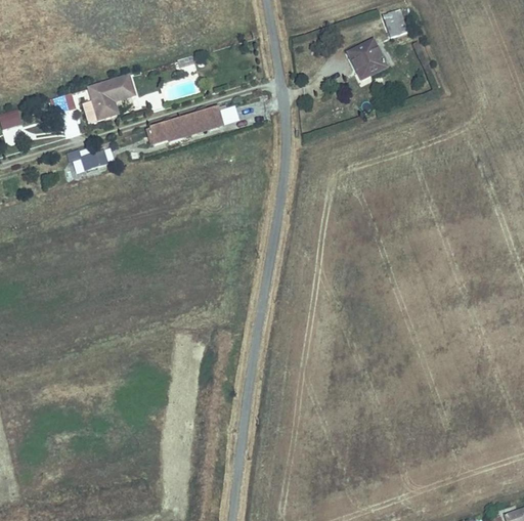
[(403,17),(387,22),(392,43),(408,40),(403,17)]
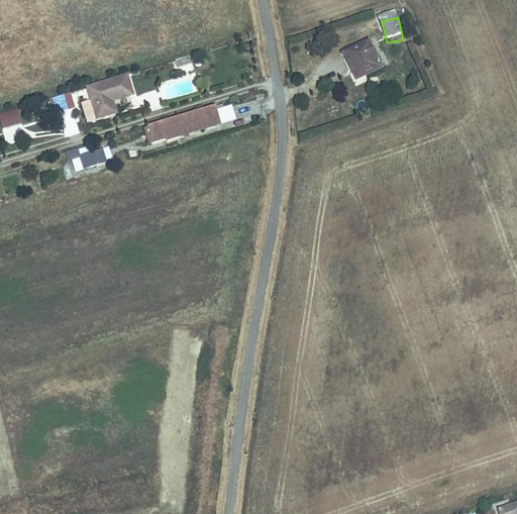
[(418,55),(415,42),(410,43),(413,56),(418,55)]
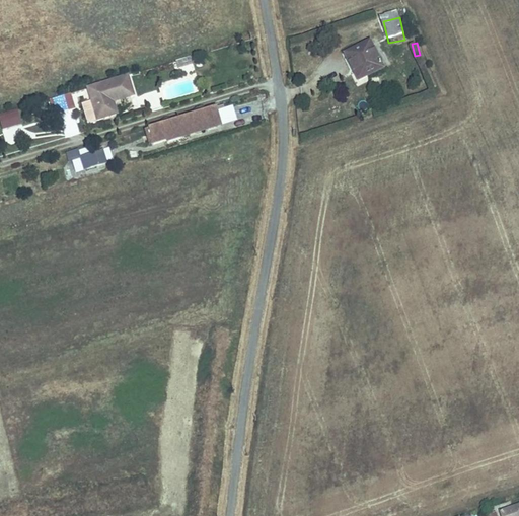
[(371,46),(349,55),(354,67),(351,69),(355,80),(380,69),(371,46)]
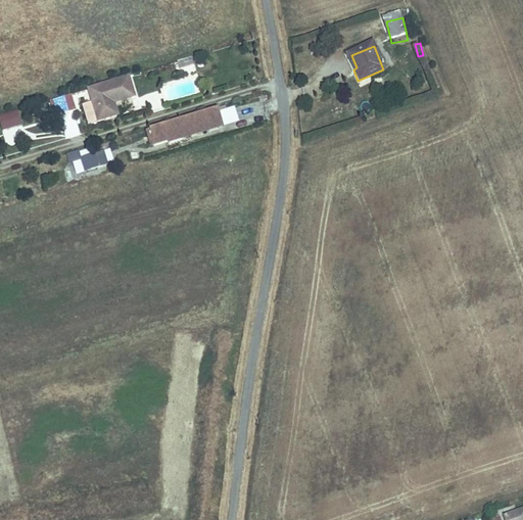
[(177,58),(179,67),(194,63),(192,55),(177,58)]
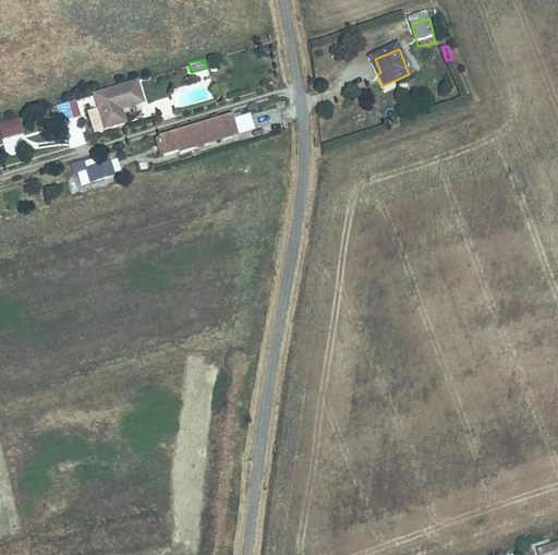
[(146,98),(140,77),(94,91),(105,124),(124,119),(121,107),(146,98)]
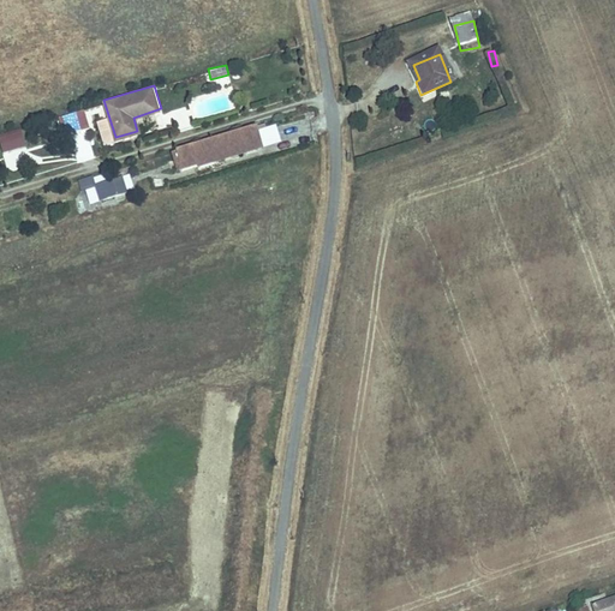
[(83,106),(58,114),(64,135),(89,127),(83,106)]
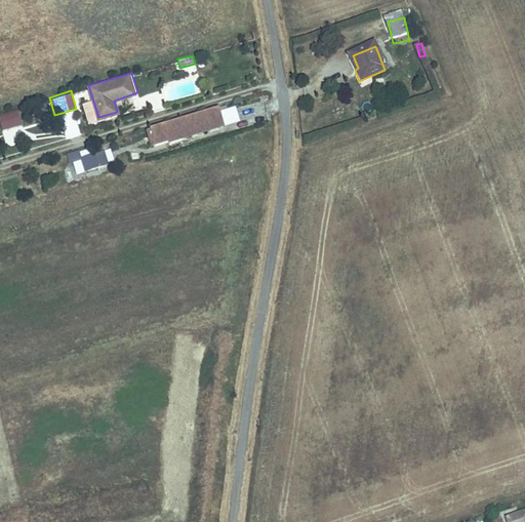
[(226,103),(150,125),(154,142),(188,131),(187,128),(221,117),(219,108),(227,106),(226,103)]
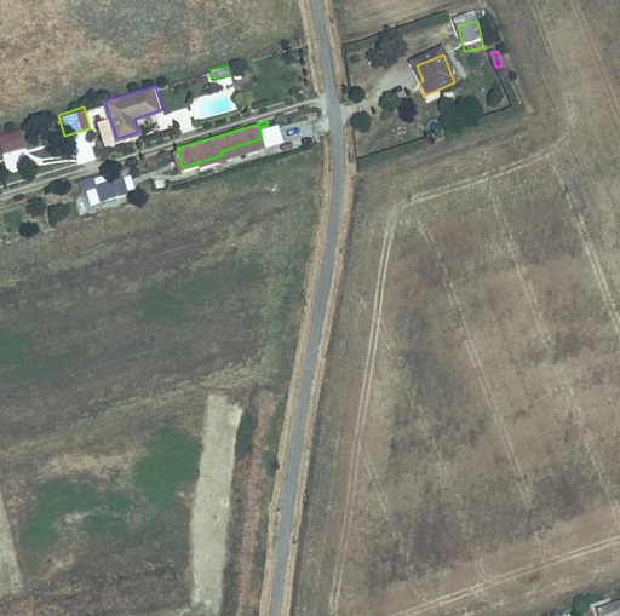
[(0,132),(0,144),(3,154),(27,147),(21,126),(0,132)]
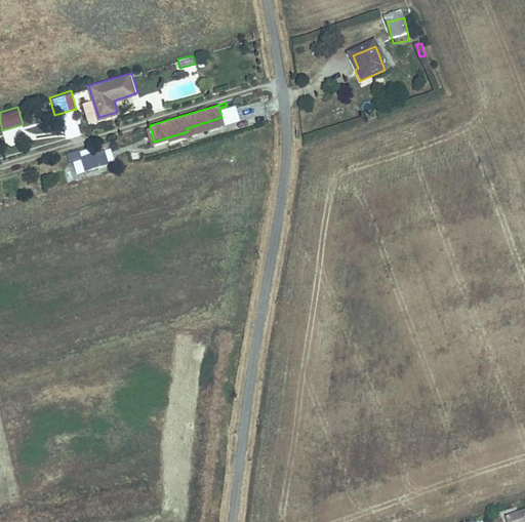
[(104,147),(81,154),(85,165),(107,159),(104,147)]
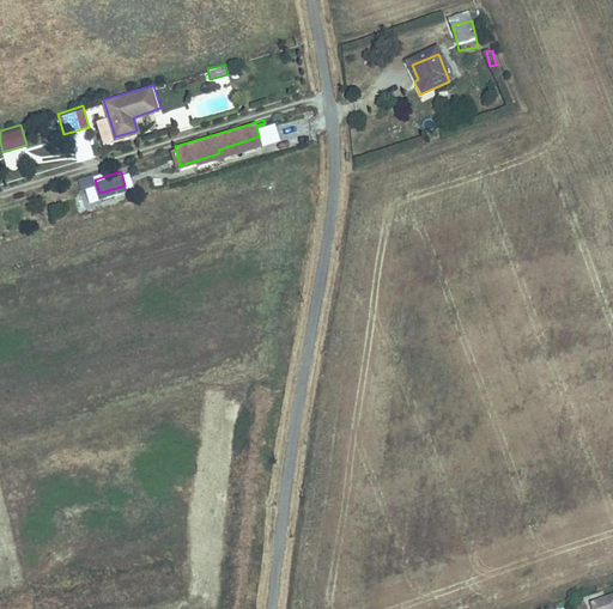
[(92,174),(77,177),(80,188),(95,183),(92,174)]
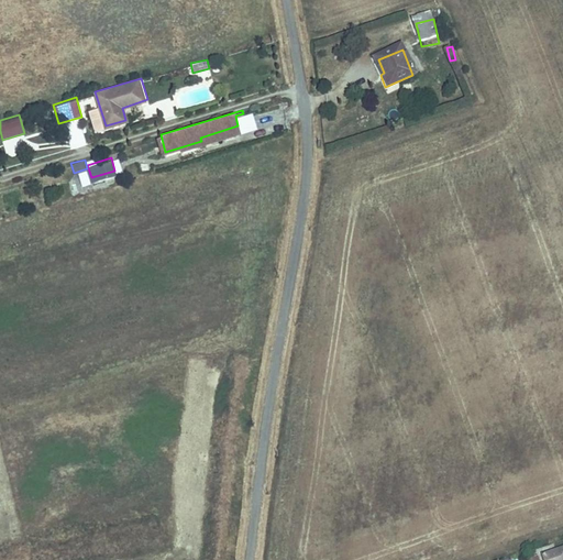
[(562,559),(562,547),(542,555),(543,559),(562,559)]
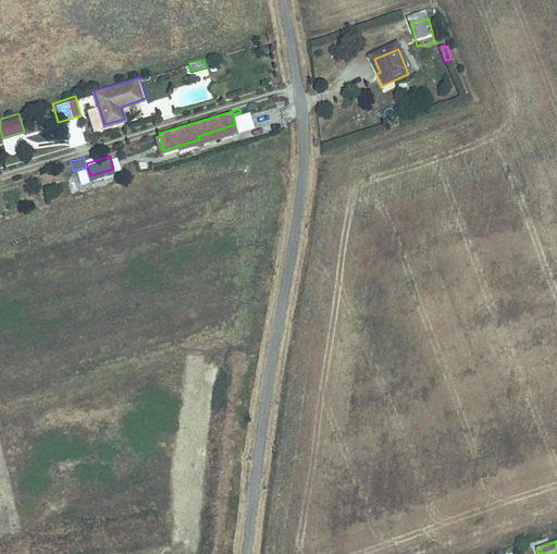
All buildings are outlined.
